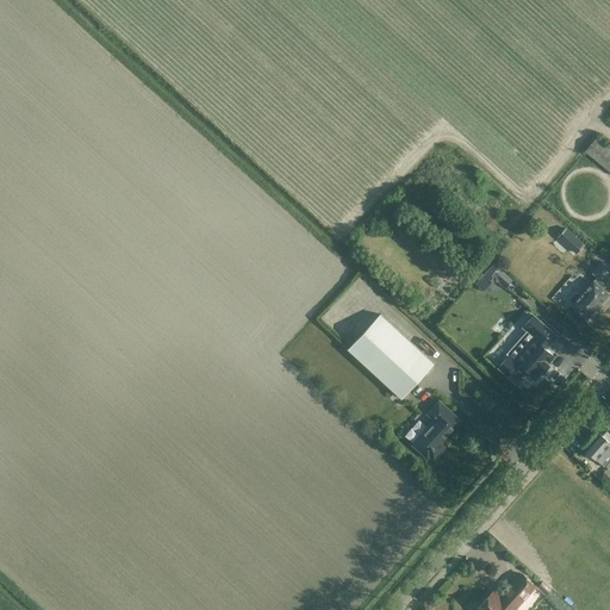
[(584,153),(609,173),(609,147),(597,137),(584,153)]
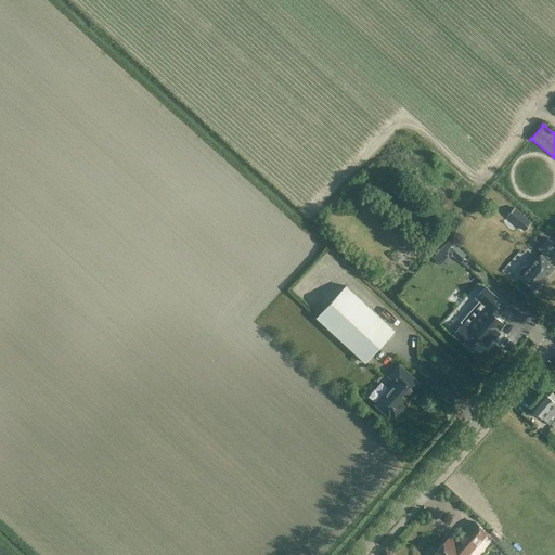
[(520,233),(532,221),(516,206),(505,217),(520,233)]
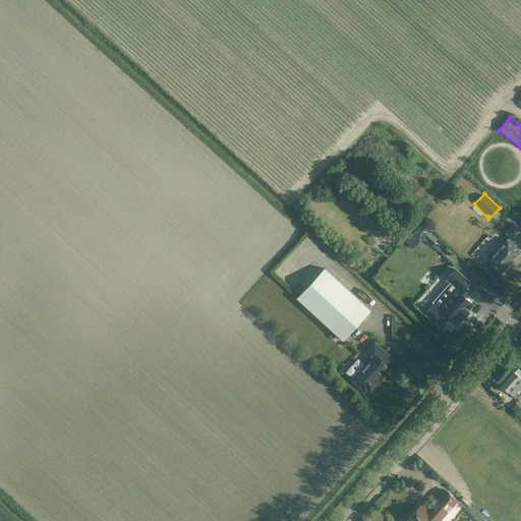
[(419,240),(422,243),(426,239),(431,245),(439,238),(422,223),(406,240),(413,247),(419,240)]
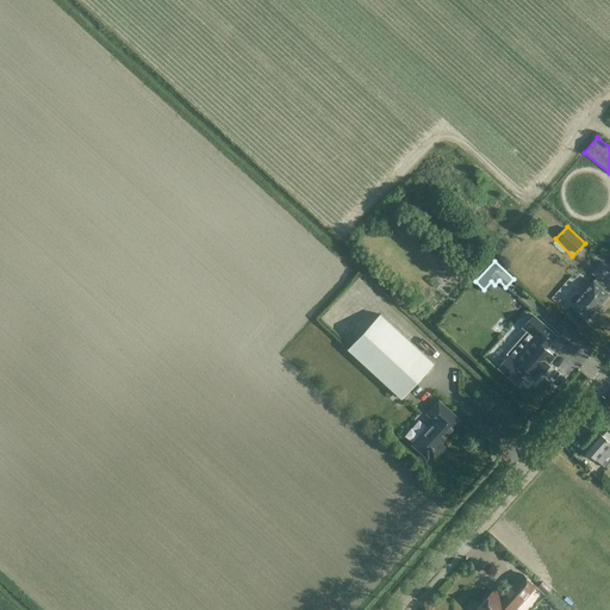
[(609,271),(601,262),(591,274),(596,279),(593,281),(592,281),(579,296),(577,294),(573,294),(570,298),(570,302),(572,304),(571,306),(586,319),(608,296),(601,290),(604,286),(605,286),(609,280),(609,271)]
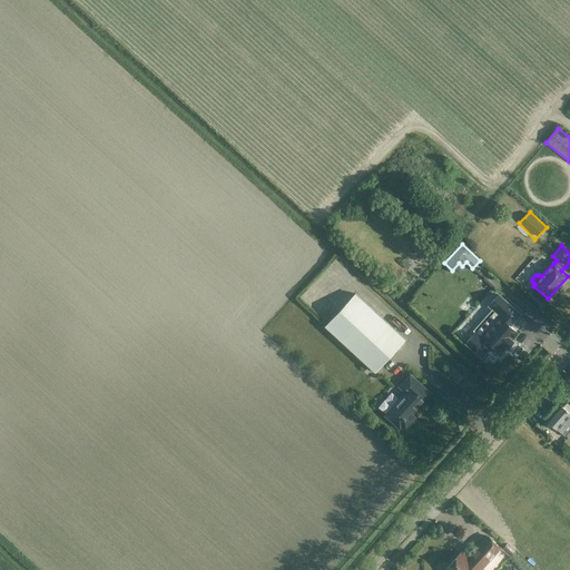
[(404,340),(355,294),(325,326),(374,372),(404,340)]
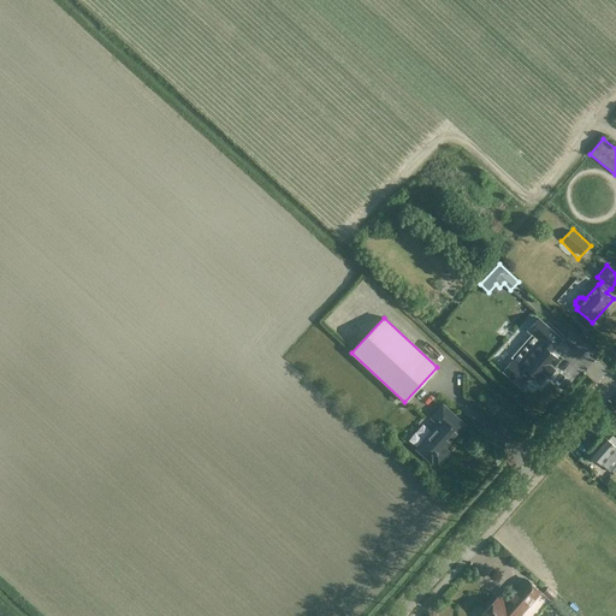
[(528,372),(538,381),(545,374),(546,375),(552,368),(551,367),(564,353),(558,348),(556,344),(561,339),(537,318),(526,331),(539,342),(519,365),(513,359),(502,371),(519,386),(528,375),(527,374),(528,372)]
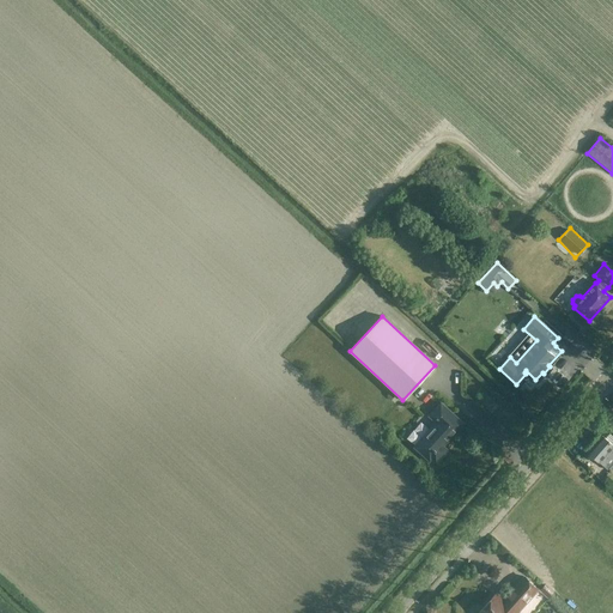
[(462,424),(441,404),(429,416),(436,423),(414,447),(429,461),(431,459),(434,461),(437,461),(441,457),(441,454),(437,451),(462,424)]
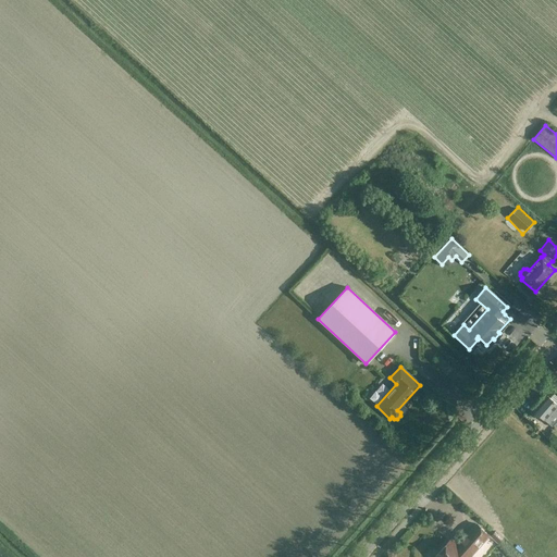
[(556,410),(555,409),(556,406),(556,397),(554,401),(547,395),(534,410),(545,420),(548,417),(553,420),(556,415),(556,410)]
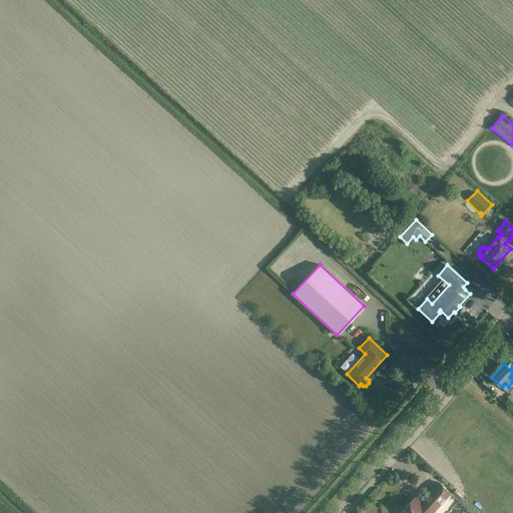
[(501,396),(506,400),(511,394),(506,390),(501,396)]
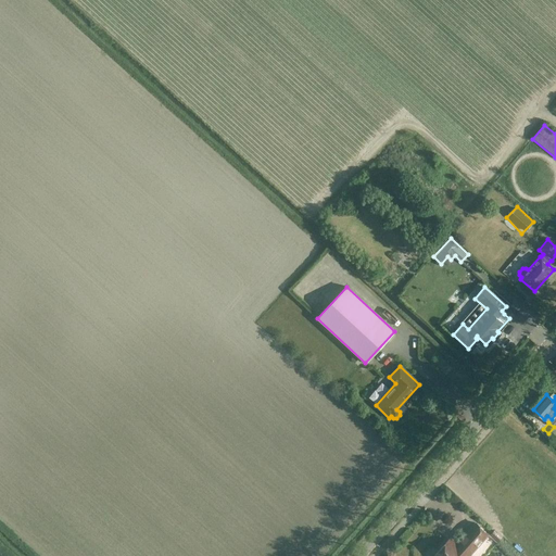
[(468,555),(489,534),(476,522),(458,541),(459,542),(456,546),(449,540),(434,555),(468,555)]
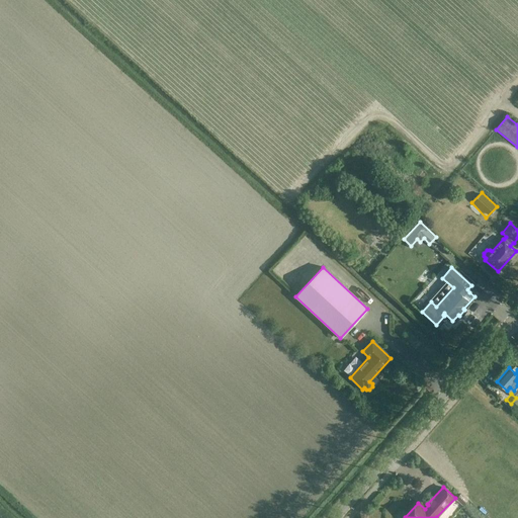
[(461,492),(456,497),(463,503),(468,498),(461,492)]
